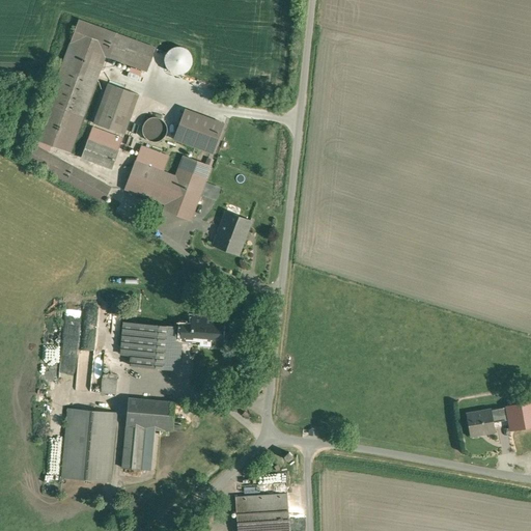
[(117,34),(79,21),(71,44),(106,56),(109,57),(117,34)]
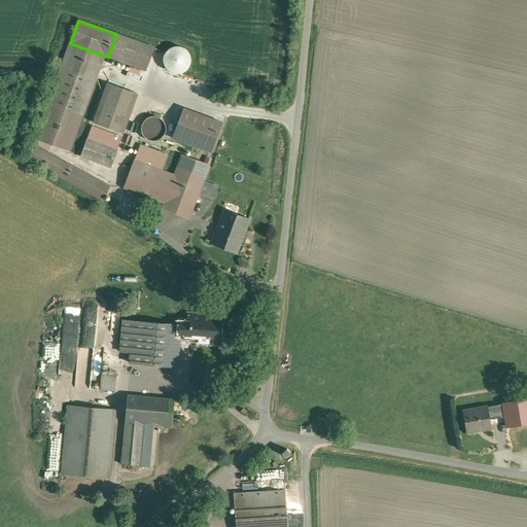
[(116,34),(108,57),(146,71),(155,48),(116,34)]
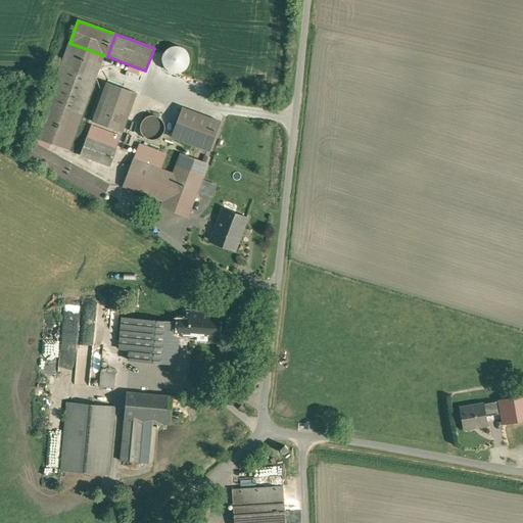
[(104,55),(69,43),(35,138),(68,151),(104,55)]
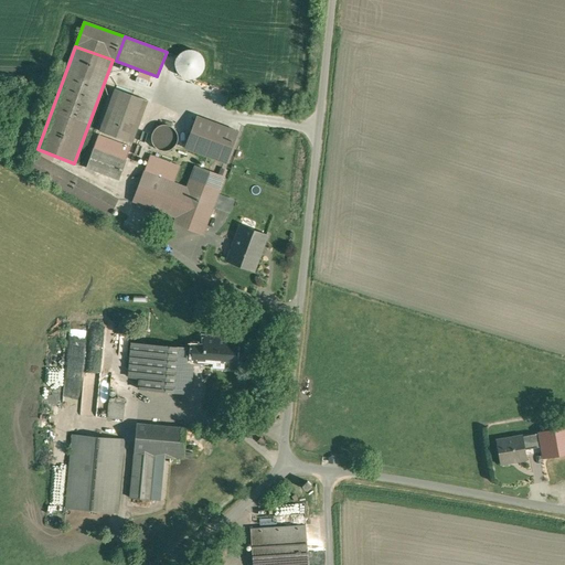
[(203,70),(204,64),(203,59),(200,54),(195,51),(190,50),(184,51),(179,54),(177,60),(176,65),(177,71),(180,75),(184,78),(190,80),(195,78),(201,75),(203,70)]
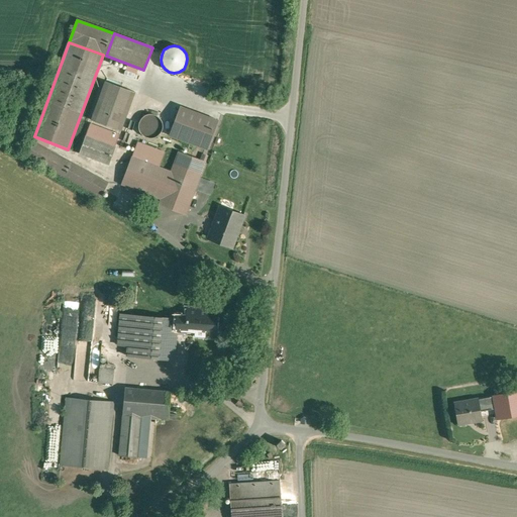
[(134,92),(106,82),(91,120),(120,131),(134,92)]
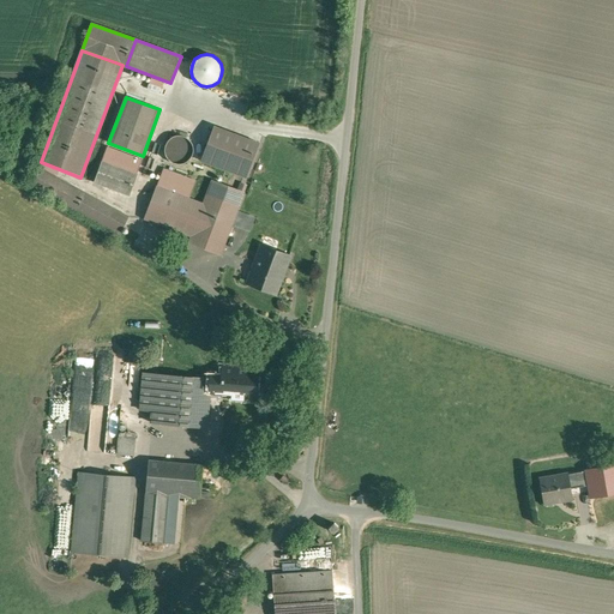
[(259,143),(214,126),(200,161),(246,178),(259,143)]
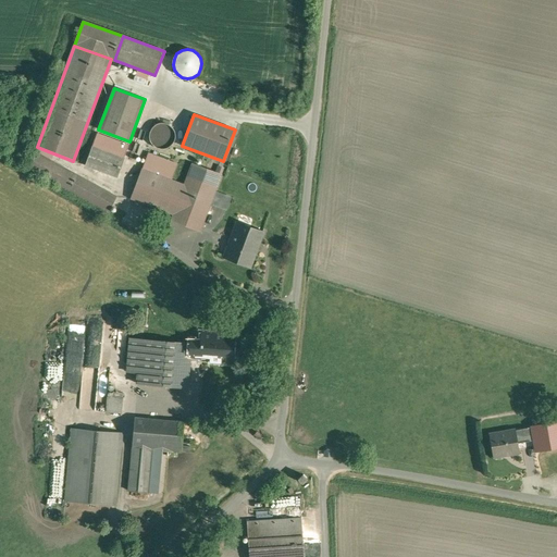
[(174,140),(175,136),(174,131),(171,126),(166,124),(162,123),(157,124),(152,127),(150,132),(149,136),(150,141),(153,146),(158,148),(162,149),(168,148),(172,145),(174,140)]
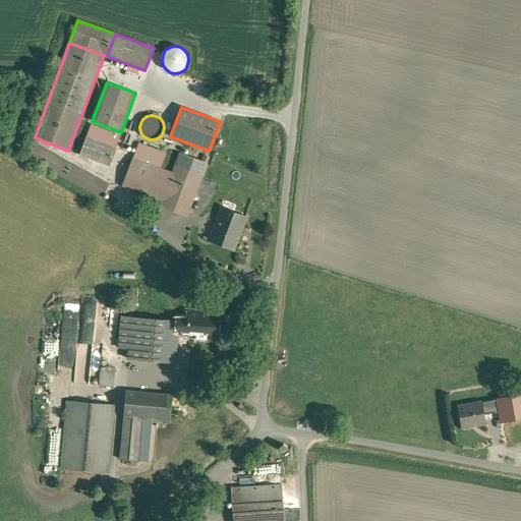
[(120,135),(91,124),(87,137),(116,149),(120,135)]
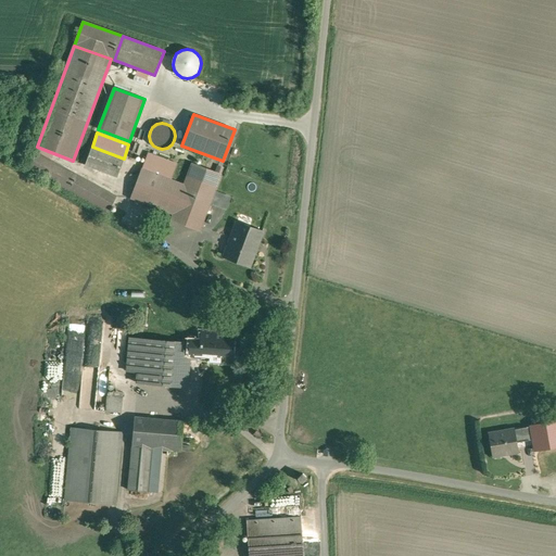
[(124,159),(92,147),(86,165),(117,177),(124,159)]
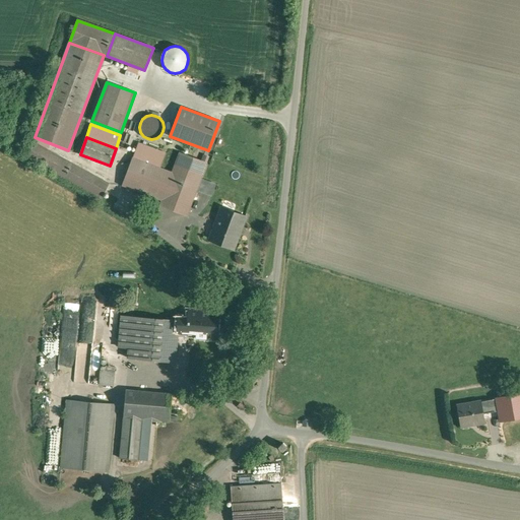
[(109,184),(35,143),(27,157),(102,198),(109,184)]
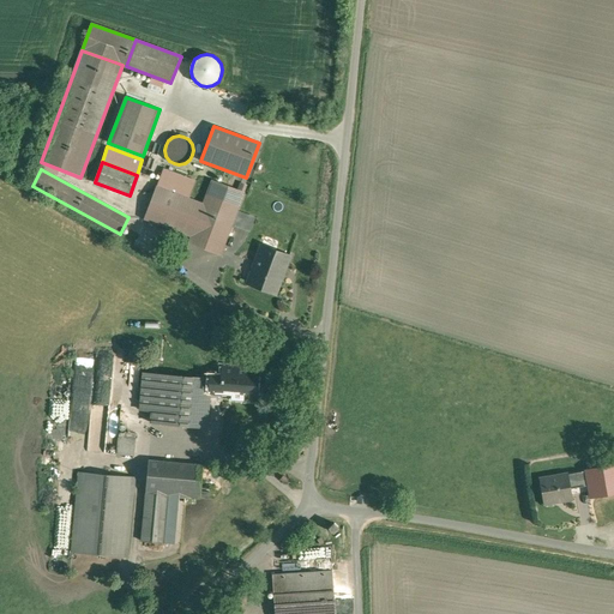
[(196,181),(163,169),(161,176),(193,188),(196,181)]
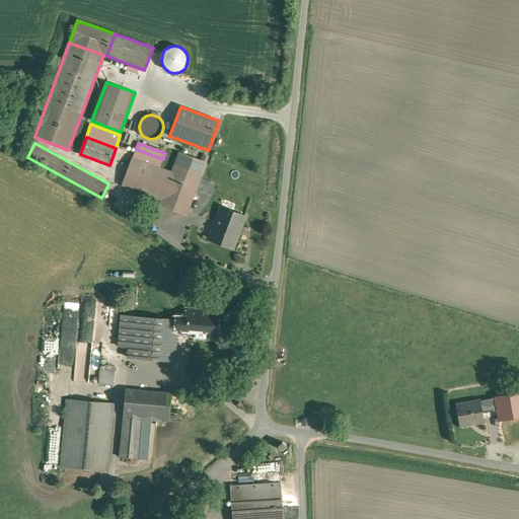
[(172,173),(159,168),(163,159),(136,149),(123,184),(162,200),(160,206),(186,215),(206,162),(179,153),(172,173)]
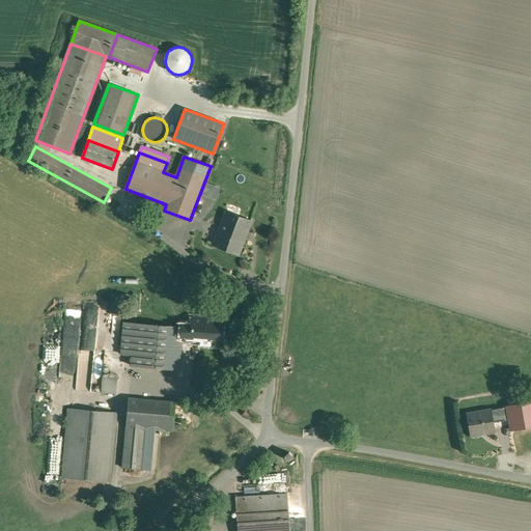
[(220,188),(206,184),(202,195),(216,200),(220,188)]
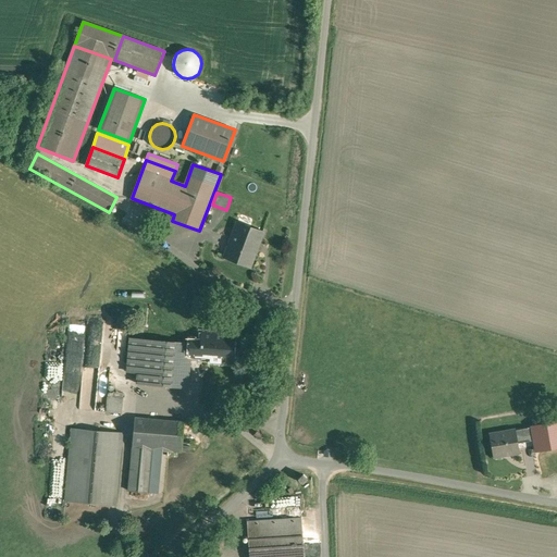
[(262,233),(237,223),(232,238),(233,239),(226,257),(225,257),(224,257),(249,267),(250,265),(249,265),(257,245),(258,246),(262,233)]
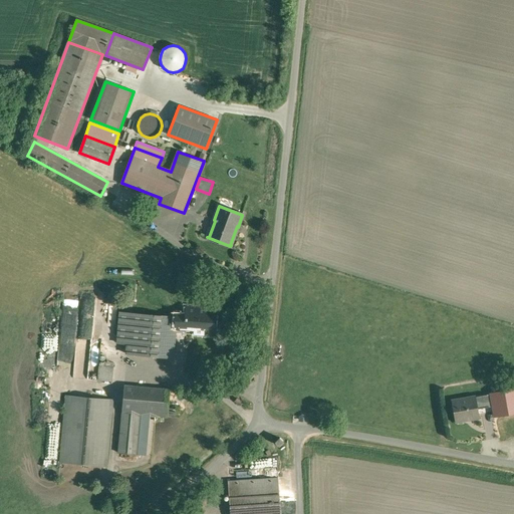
[(201,292),(199,308),(186,307),(186,315),(176,314),(175,317),(176,317),(175,328),(185,329),(185,327),(194,328),(194,332),(214,334),(216,309),(215,309),(217,293),(201,292)]
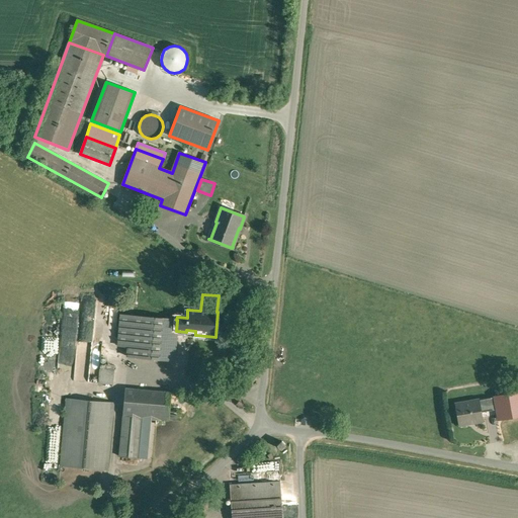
[(166,319),(131,316),(127,356),(173,361),(173,360),(176,331),(177,320),(176,320),(166,319)]
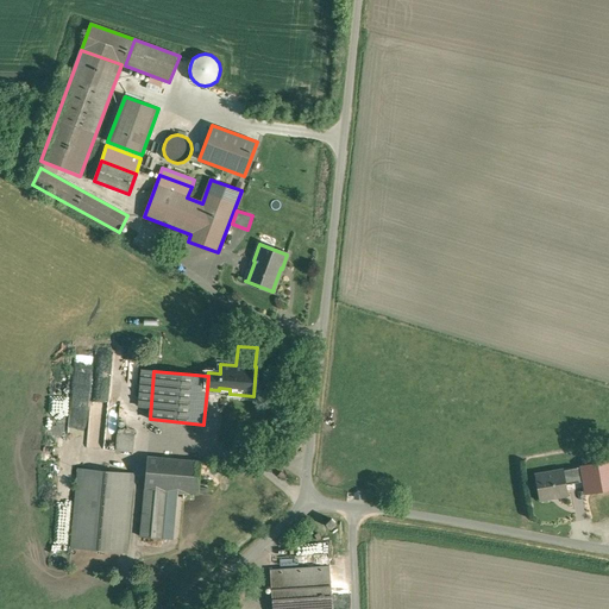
[(201,462),(146,457),(144,490),(174,493),(183,493),(199,495),(201,462)]
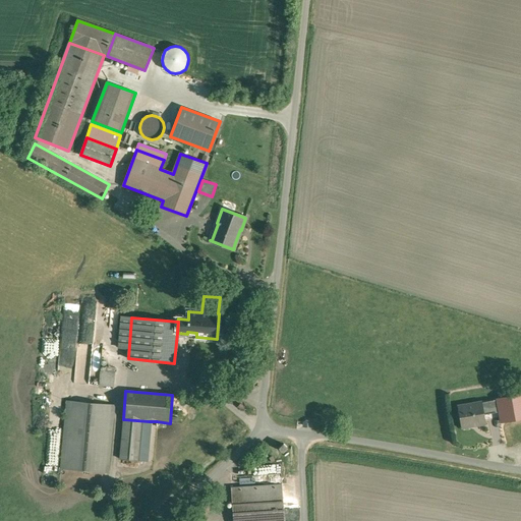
[(520,394),(496,399),(498,409),(501,422),(520,417),(520,394)]
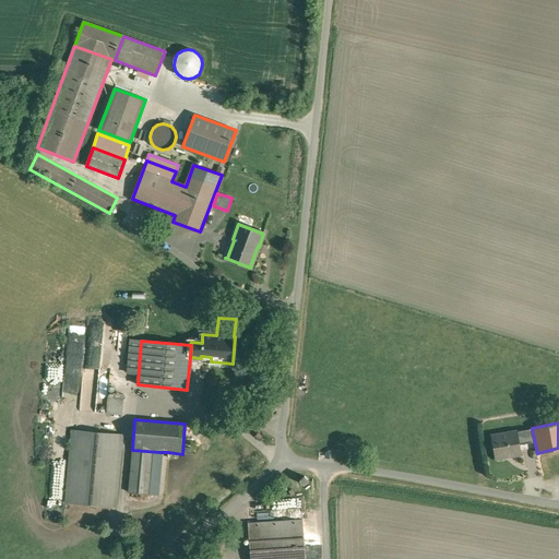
[(532,428),(490,436),(494,458),(509,454),(509,455),(520,454),(518,442),(534,439),(532,428)]
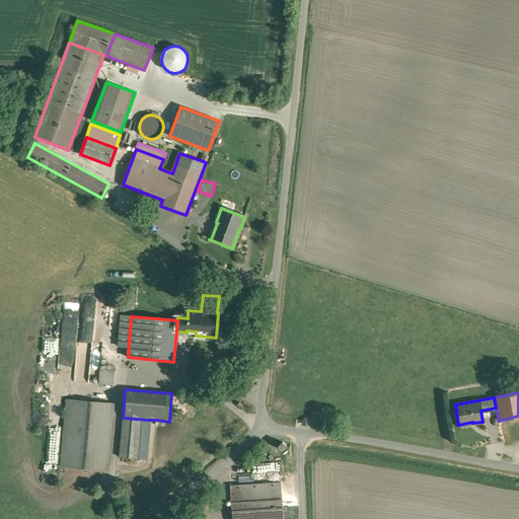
[(114,403),(66,399),(60,466),(107,471),(114,403)]
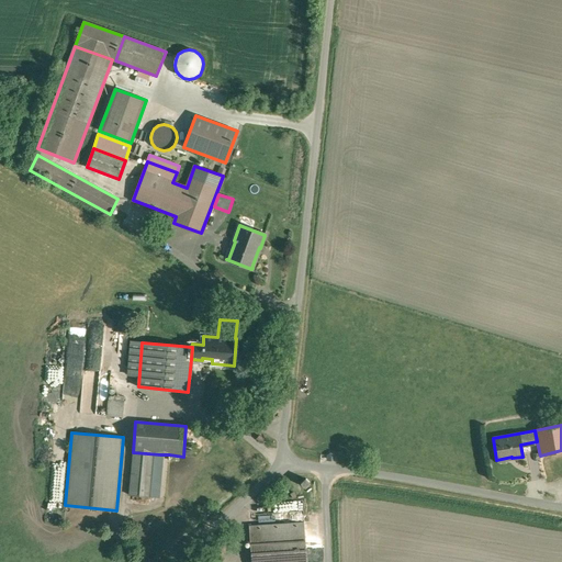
[(160,454),(133,452),(130,495),(157,497),(160,454)]
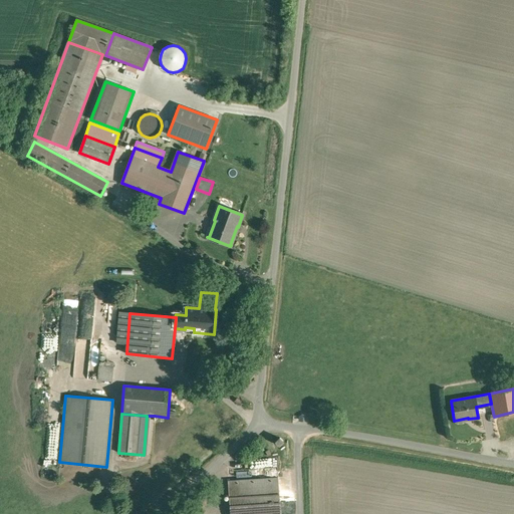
[(280,513),(278,478),(228,481),(230,513),(280,513)]
